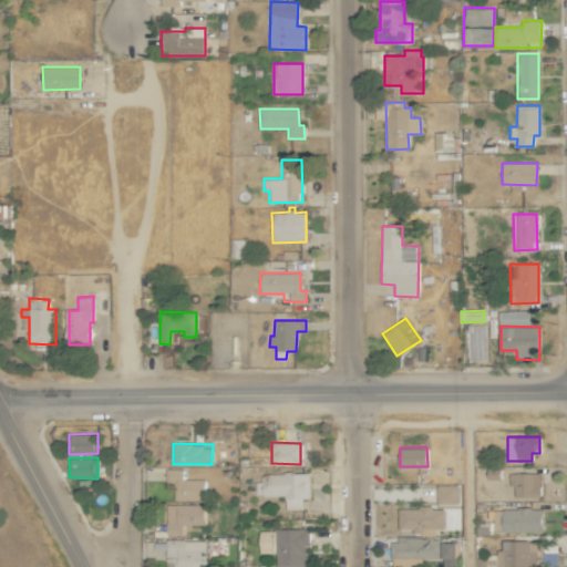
[(514,496),(540,496),(539,472),(533,473),(533,465),(508,465),(508,485),(514,485),(514,496)]
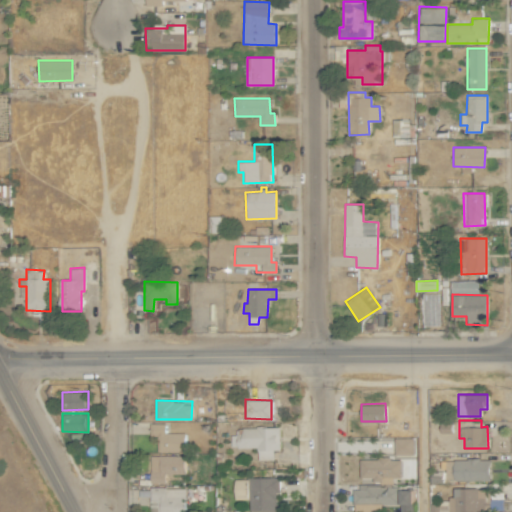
[(184,432),(165,432),(165,423),(150,423),(150,435),(157,435),(157,451),(185,451),(184,432)]
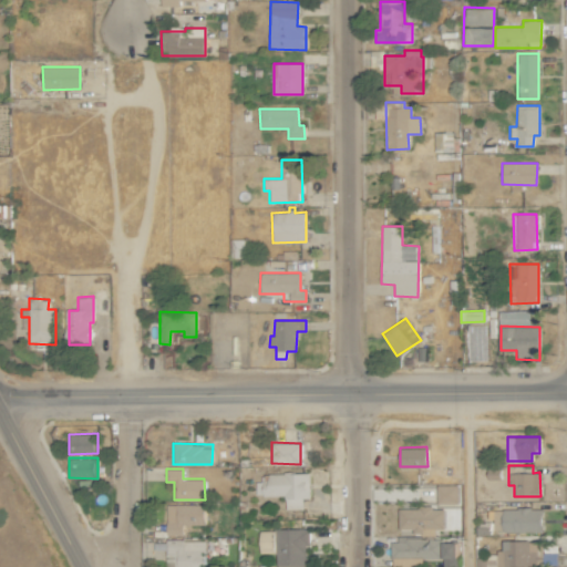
[(309,497),(309,473),(255,474),(255,495),(285,495),(285,509),(302,508),(302,497),(309,497)]
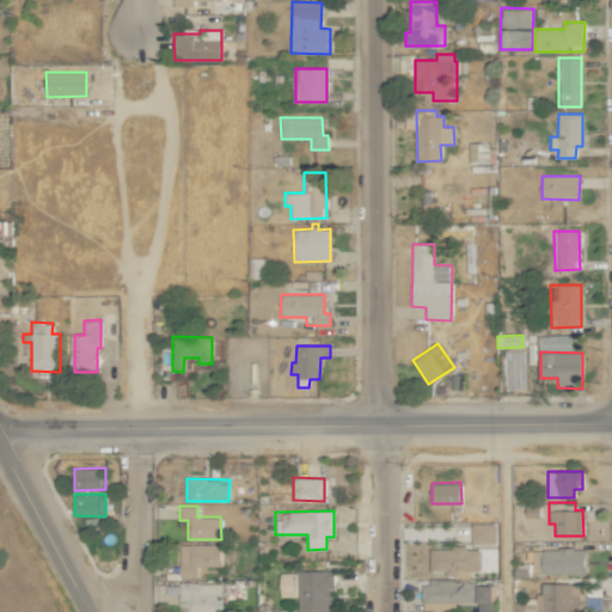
[(494,522),(471,524),(471,543),(494,543),(494,522)]
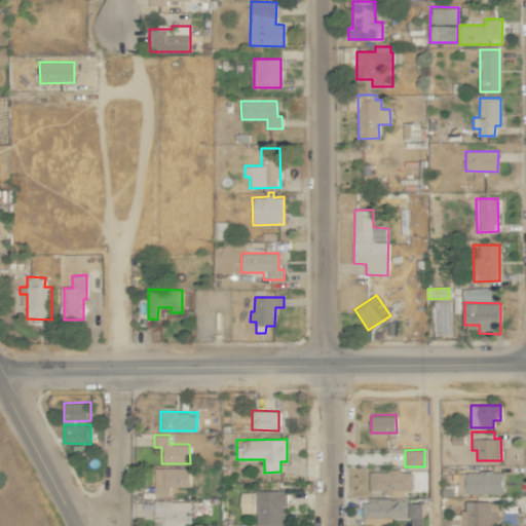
[(189,467),(154,467),(154,496),(170,496),(170,486),(189,486),(189,467)]
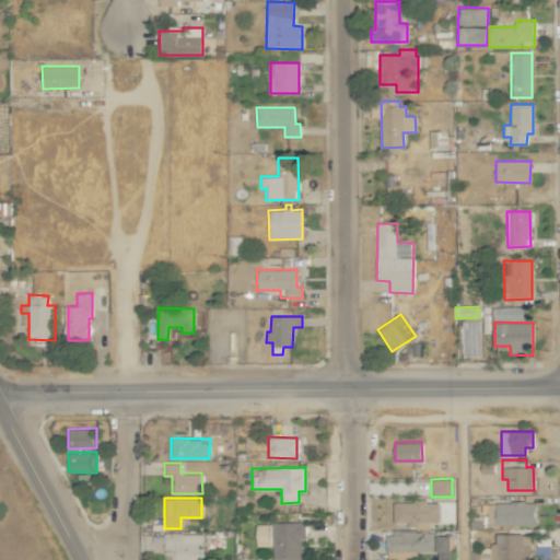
[(438,500),(393,501),(393,522),(407,522),(407,523),(438,523),(438,500)]
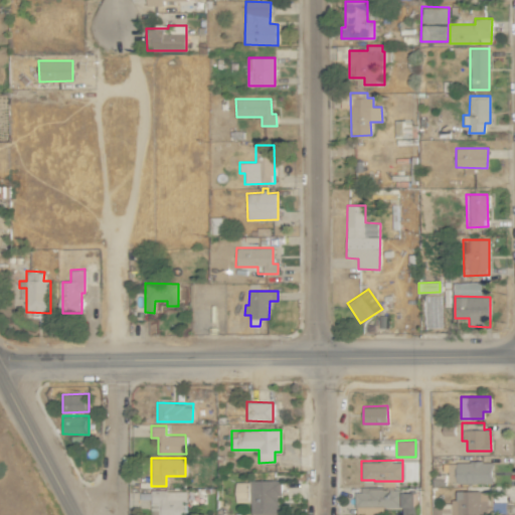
[(457,483),(492,483),(493,462),(457,461),(457,483)]
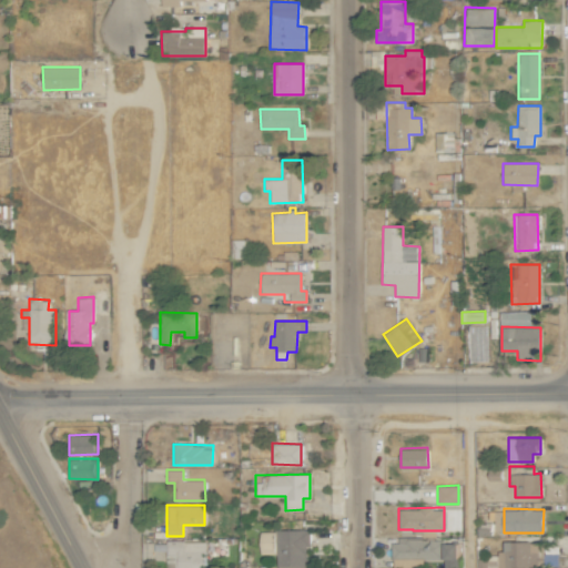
[(275,554),(274,530),(260,531),(260,554),(275,554)]
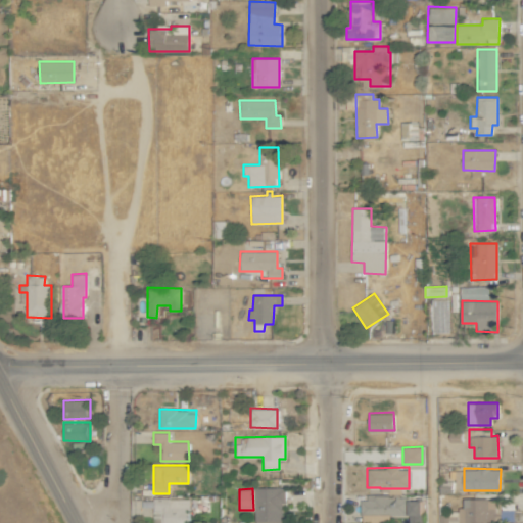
[(254,488),(254,520),(281,519),(280,502),(284,502),(284,488),(254,488)]
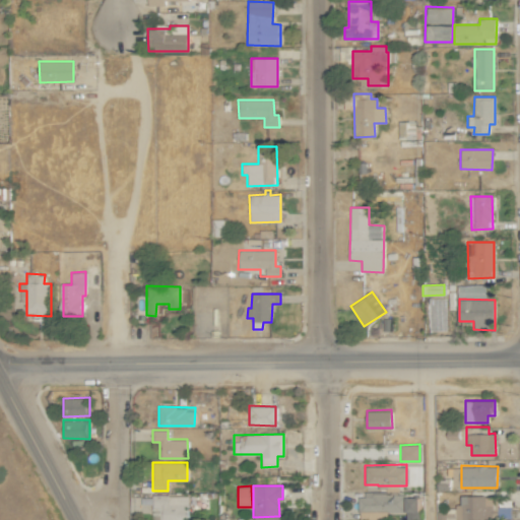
[(359,518),(387,519),(387,512),(406,512),(405,519),(418,519),(419,495),(360,493),(359,518)]
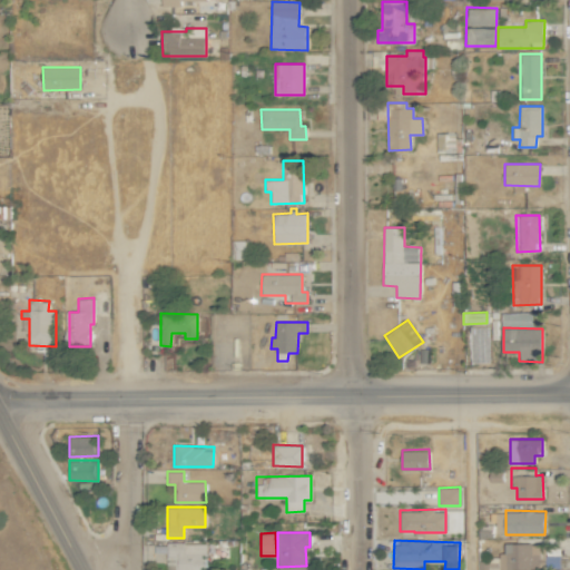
[(174,569),(205,569),(206,543),(167,542),(166,559),(175,559),(174,569)]
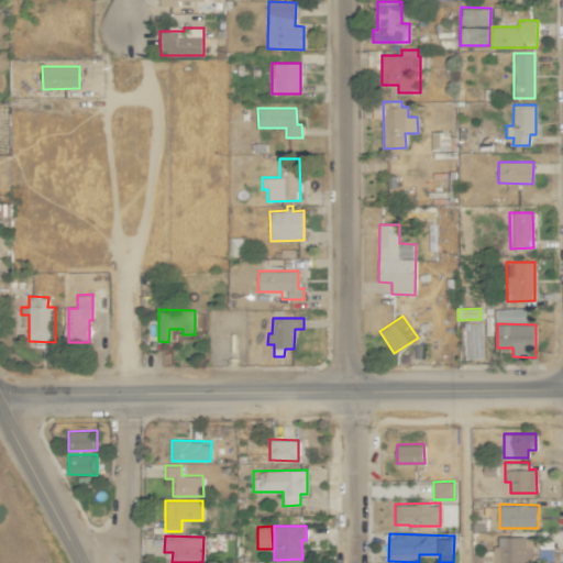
[(482,549),(482,562),(490,562),(538,562),(537,536),(499,536),(499,548),(482,549)]
